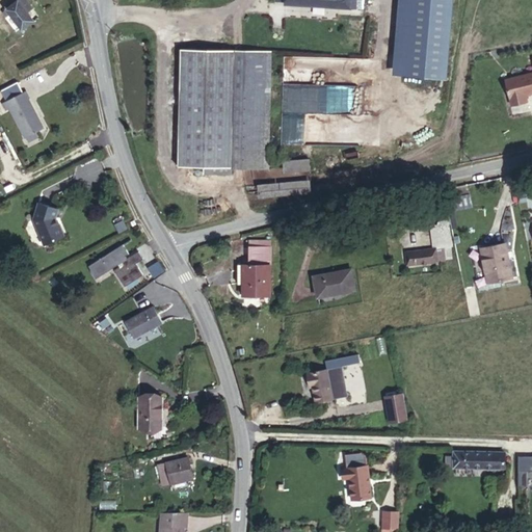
[(32,8),(26,0),(19,0),(3,12),(6,17),(10,14),(22,30),(34,21),(27,12),(32,8)]
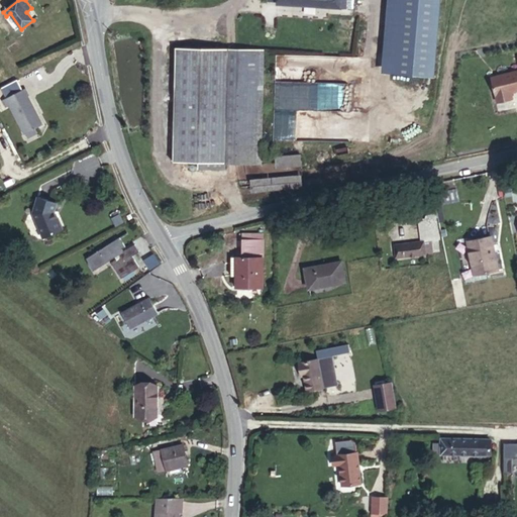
[(281,0),(281,6),(348,10),(348,0),(281,0)]
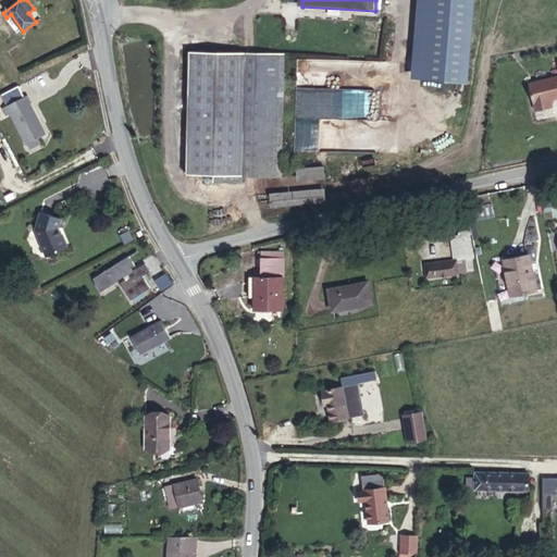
[(429,0),(423,74),(469,78),(474,0),(429,0)]
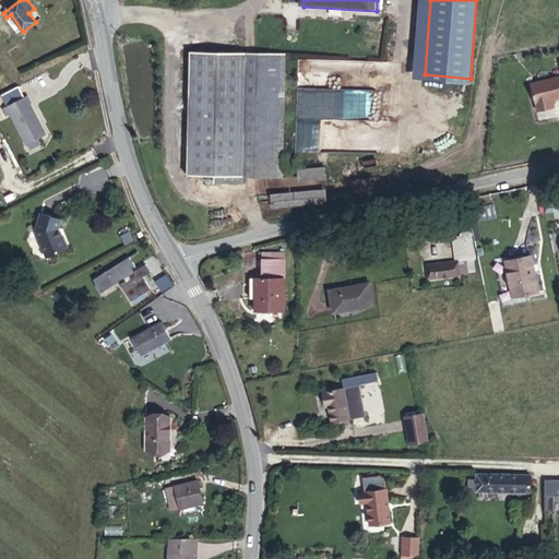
[(177,170),(204,173),(204,179),(233,181),(234,175),(244,49),(188,45),(177,170)]
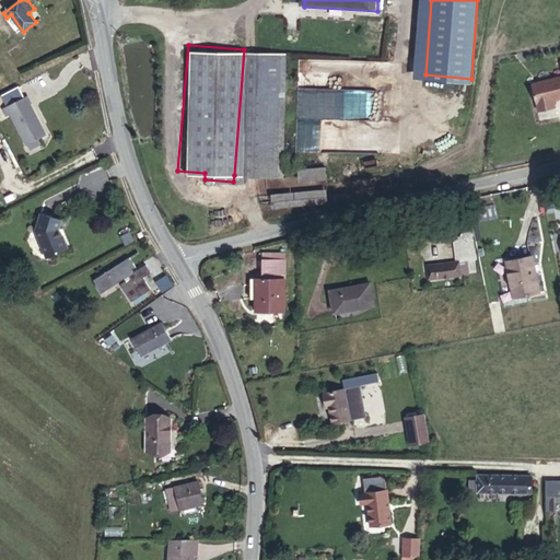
[(244,49),(234,175),(276,177),(286,53),(244,49)]
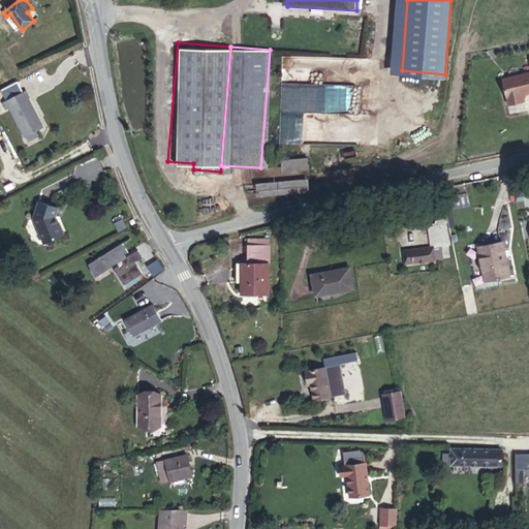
[(528,78),(511,83),(518,105),(528,102),(528,78)]
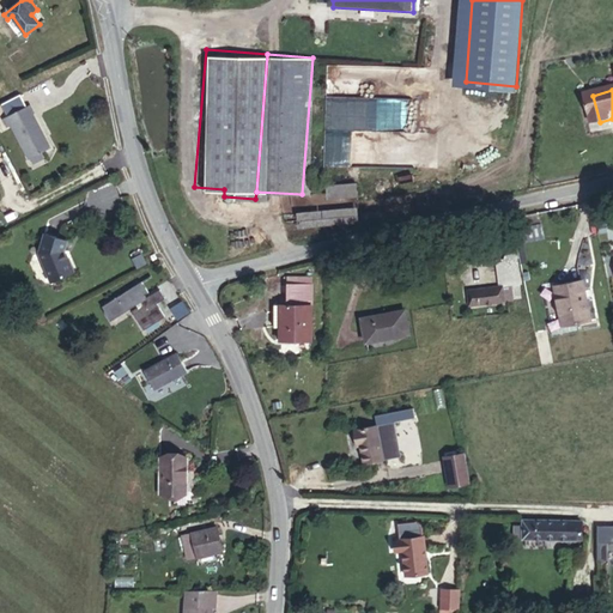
[(20,95),(1,104),(8,116),(2,119),(7,127),(11,126),(29,159),(50,147),(34,114),(35,114),(30,104),(26,107),(20,95)]
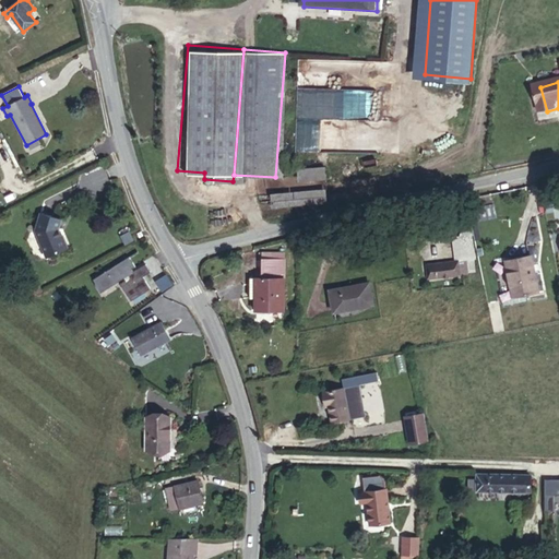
[(319,204),(318,191),(263,193),(264,206),(319,204)]
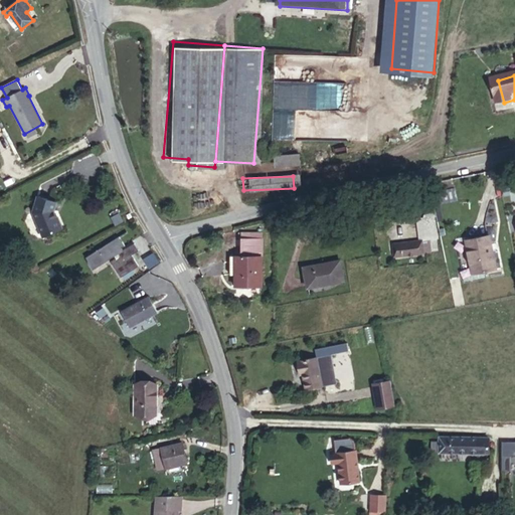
[(453,180),(430,184),(432,192),(439,191),(455,188),(453,180)]
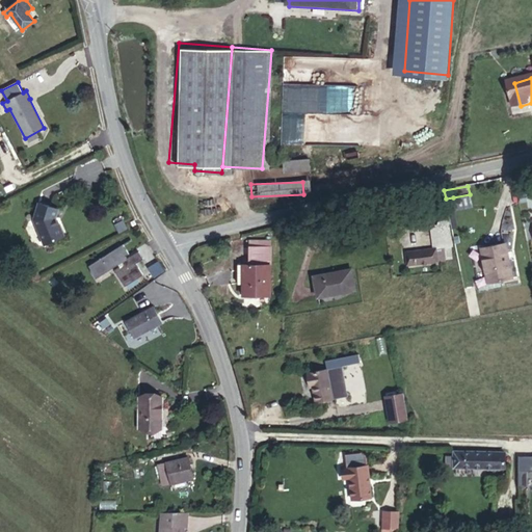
[(470,194),(453,197),(455,207),(471,204),(470,194)]
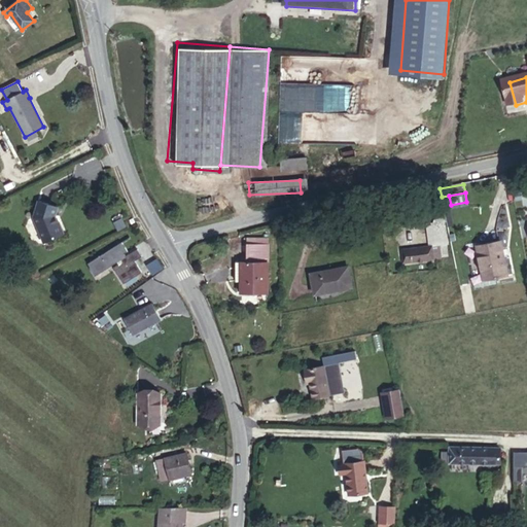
[(33,217),(43,242),(64,234),(59,221),(58,222),(56,216),(58,207),(38,202),(33,217)]
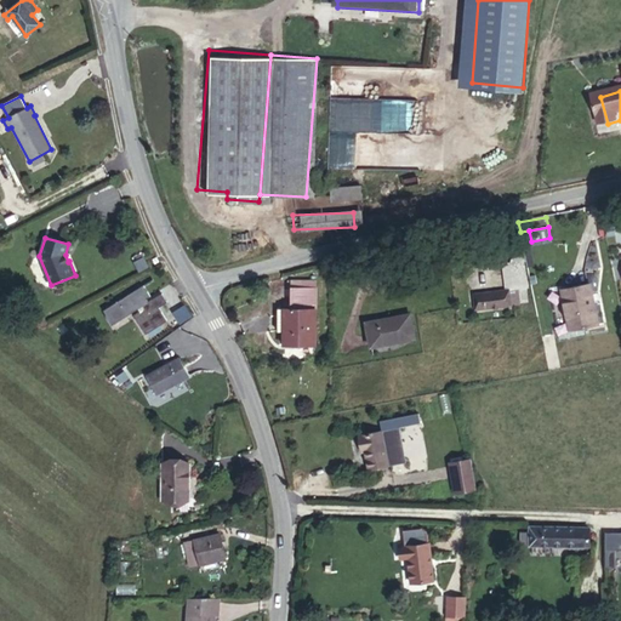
[(527,289),(529,289),(524,261),(527,261),(523,246),(511,250),(513,258),(511,262),(502,263),(506,290),(510,290),(518,289),(527,289)]
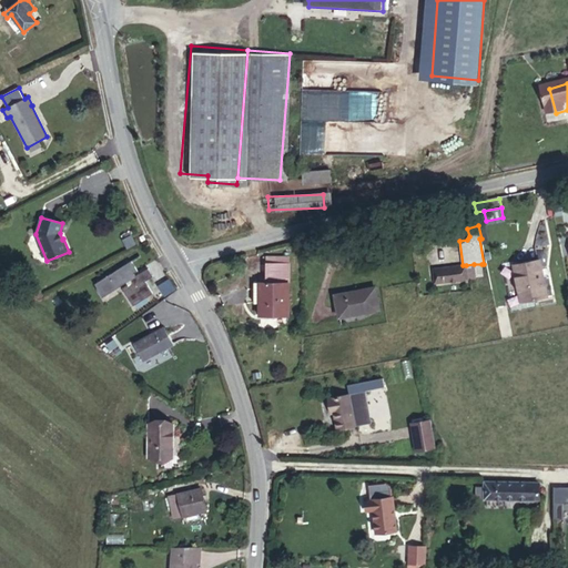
[(121,241),(125,250),(137,244),(132,235),(121,241)]
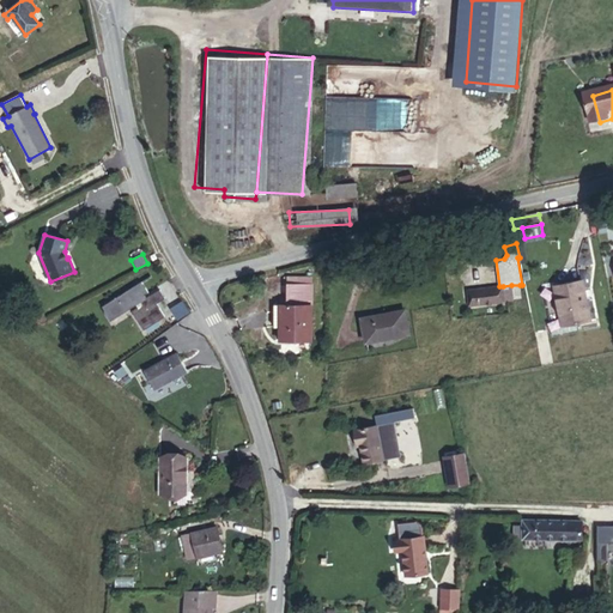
[(562,326),(576,322),(590,320),(582,280),(554,286),(562,326)]
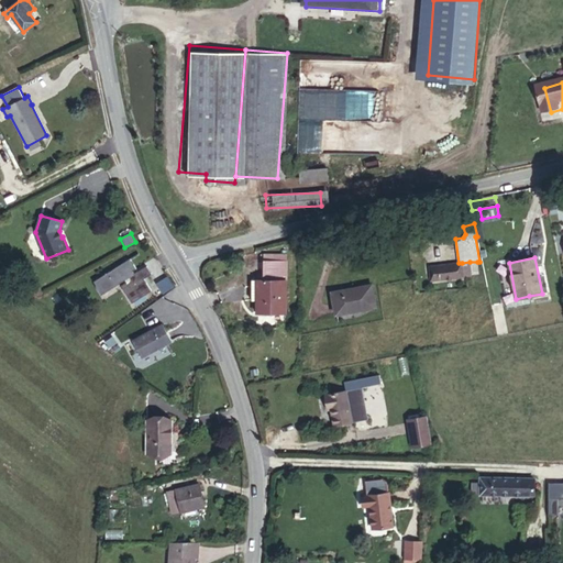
[(130,258),(94,282),(102,294),(124,279),(127,282),(121,286),(132,304),(152,290),(144,278),(152,274),(147,266),(134,274),(133,272),(136,268),(130,258)]
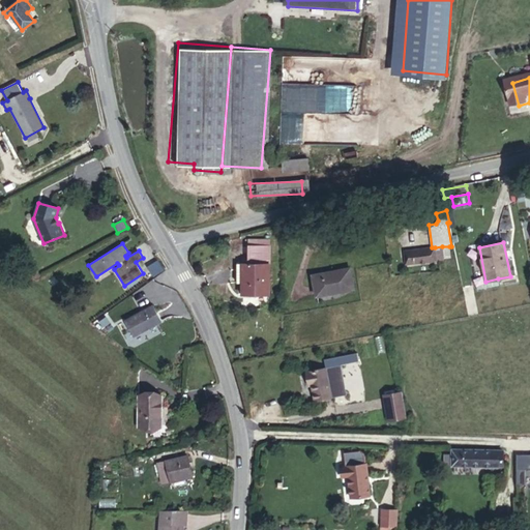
[(442,246),(435,247),(436,261),(444,260),(444,259),(442,246)]
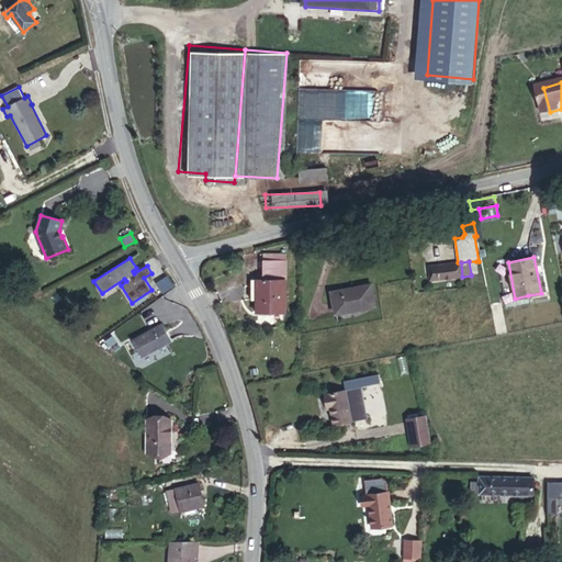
[(428,266),(430,280),(462,277),(461,262),(458,262),(428,266)]
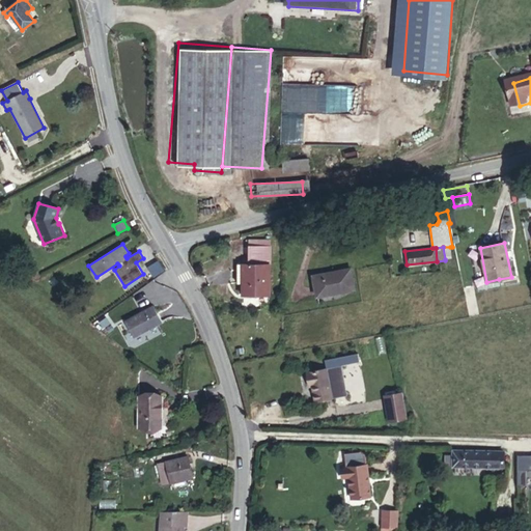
[(264,299),(269,250),(248,249),(247,266),(245,285),(244,297),(264,299)]
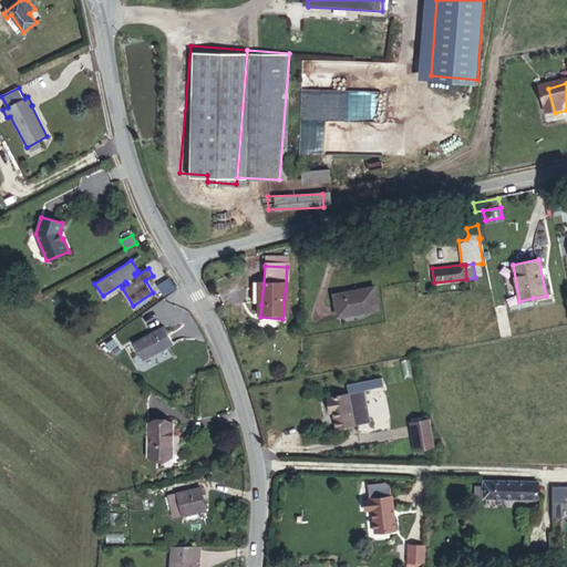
[(334,295),(339,317),(379,309),(374,287),(334,295)]
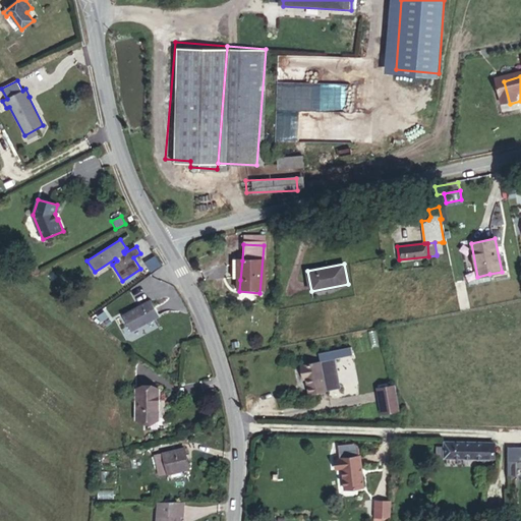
[(490,280),(489,274),(477,277),(468,279),(469,285),(490,280)]
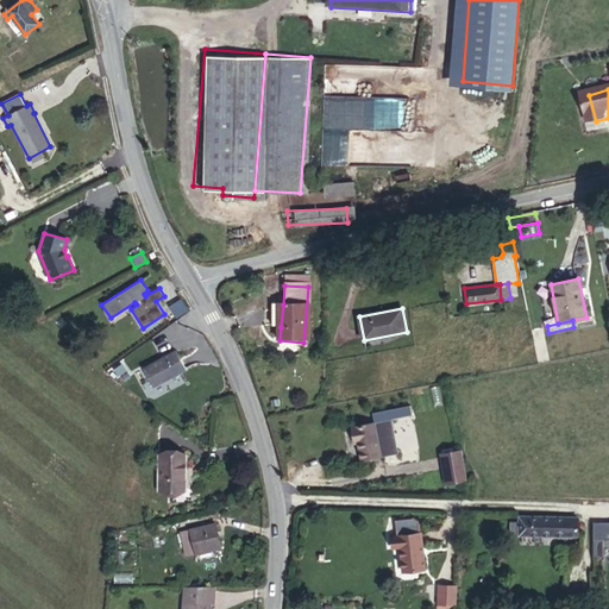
[(144,369),(154,387),(186,369),(176,351),(144,369)]
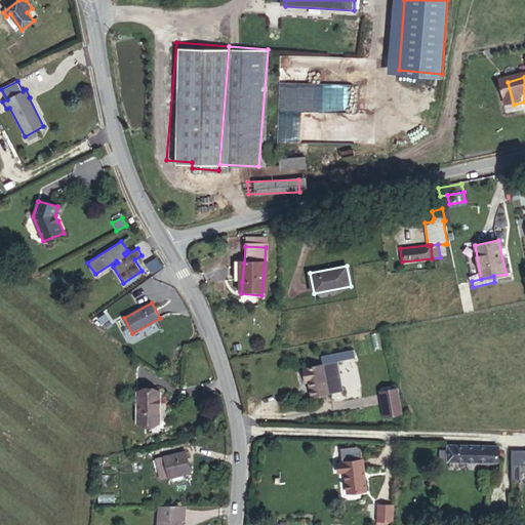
[(309,381),(312,397),(344,391),(337,361),(304,368),(307,381),(309,381)]
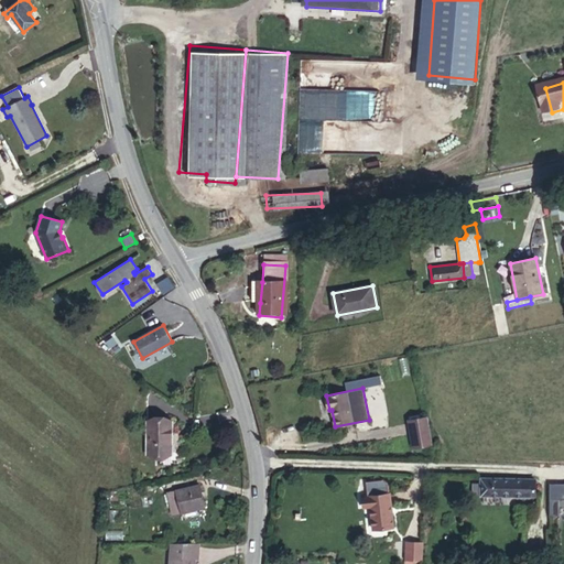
[(414,447),(433,444),(429,418),(409,421),(414,447)]
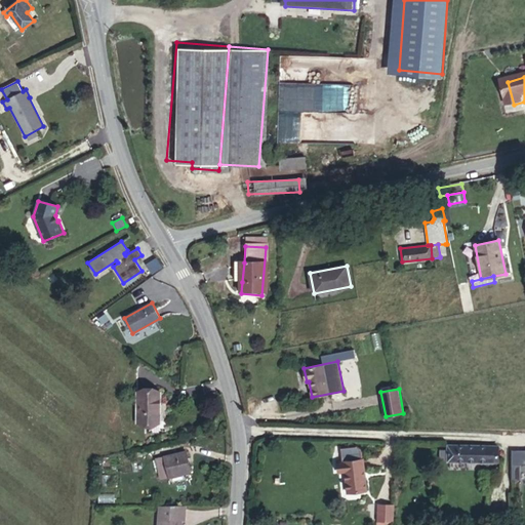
[(137,392),(137,422),(160,422),(160,392),(137,392)]
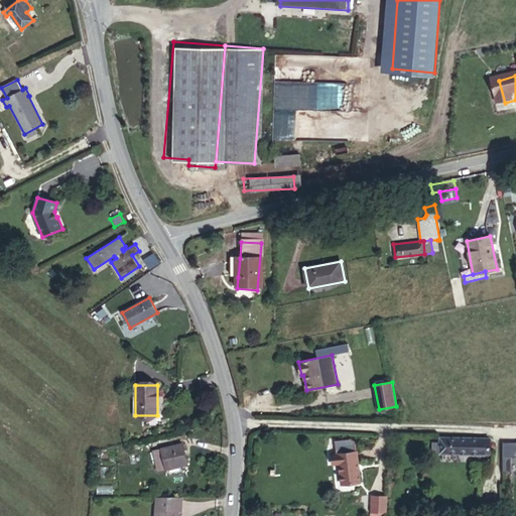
[(489,454),(490,438),(440,437),(439,442),(433,442),(432,452),(439,452),(439,454),(489,454)]
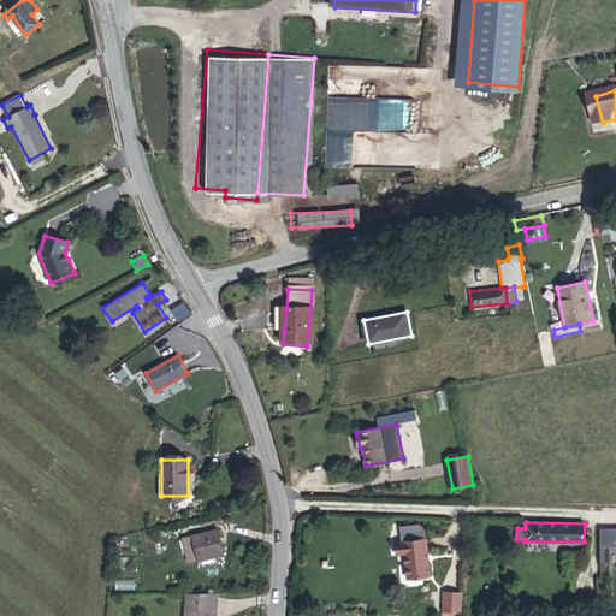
[(223,523),(189,533),(195,558),(229,549),(223,523)]
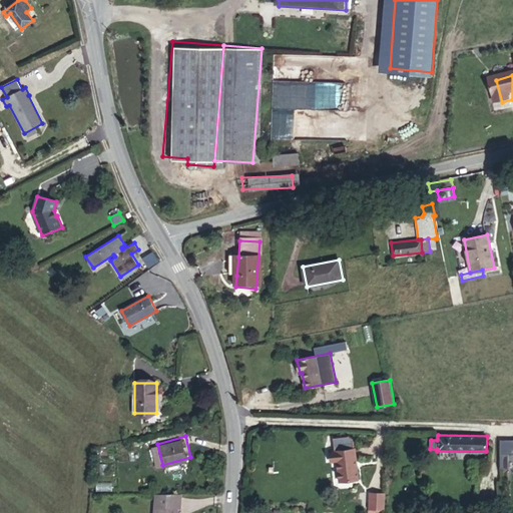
[(349,436),(334,437),(335,449),(333,450),(333,460),(339,460),(340,481),(358,480),(355,449),(354,449),(353,439),(349,436)]
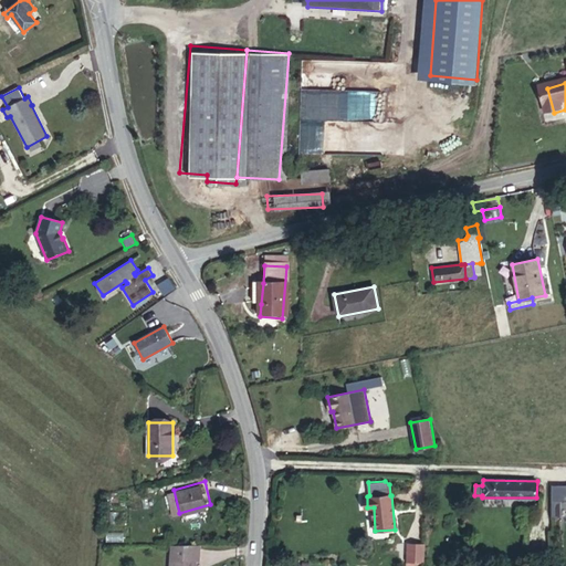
[(425,544),(408,544),(408,562),(423,563),(425,544)]
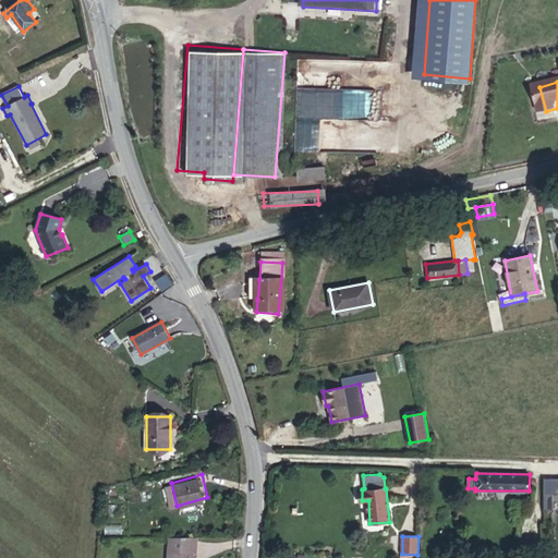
[(197,537),(170,537),(168,557),(192,557),(192,554),(195,554),(197,537)]
